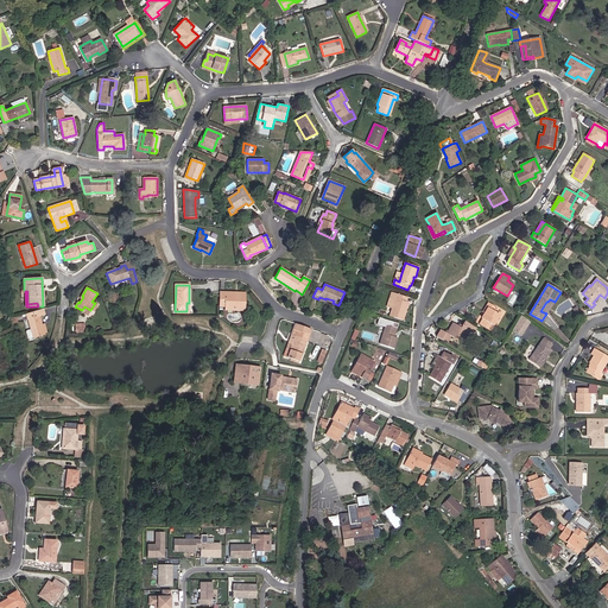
[(245,310),(246,296),(235,296),(235,292),(220,292),(219,306),(225,306),(225,310),(245,310)]
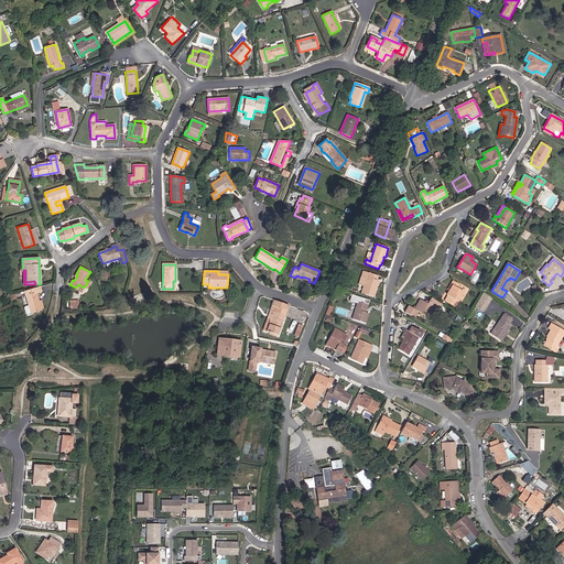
[(373,297),(379,280),(377,280),(378,275),(364,271),(358,285),(364,286),(361,293),(373,297)]
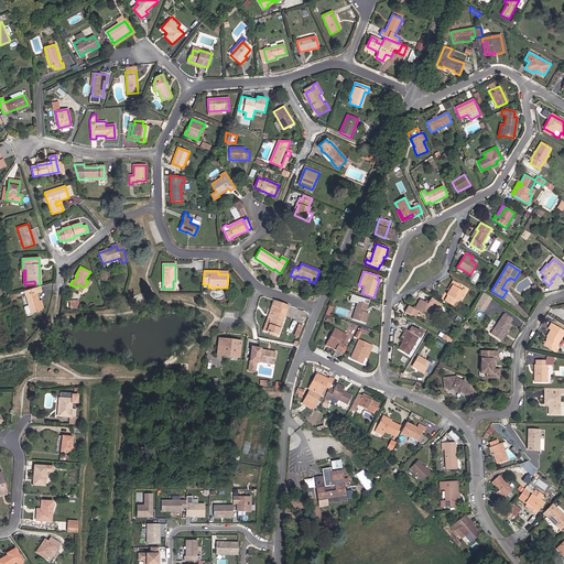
[(505,290),(512,279),(510,278),(508,280),(507,280),(501,289),(505,290)]
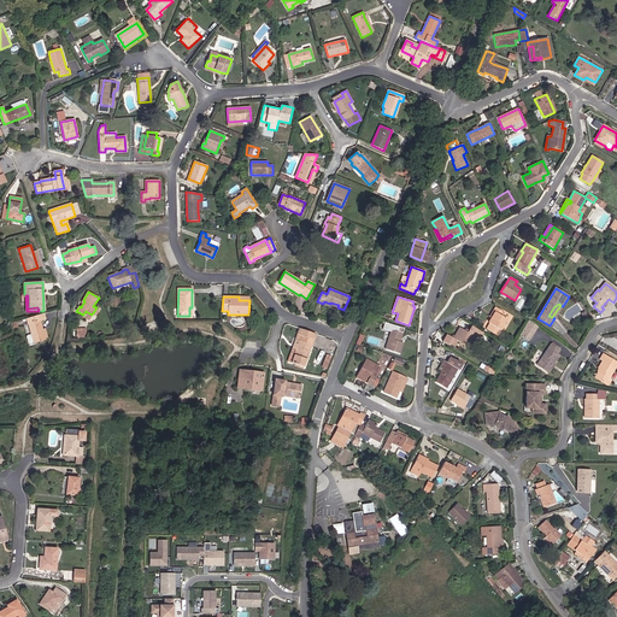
[(497,335),(506,319),(501,316),(504,312),(495,307),(493,311),(494,312),(491,318),(492,318),(488,323),(489,324),(487,329),(497,335)]
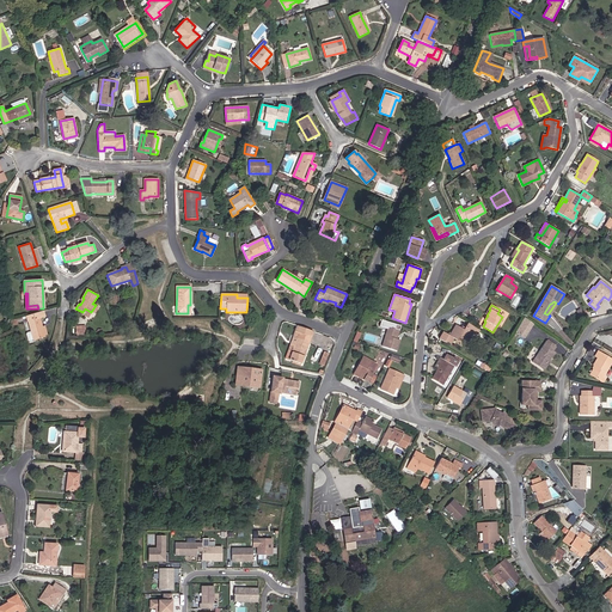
[(42,326),(40,318),(44,317),(43,311),(26,316),(28,322),(29,322),(31,331),(26,332),(26,334),(28,340),(29,341),(34,340),(34,341),(46,337),(44,335),(42,326)]
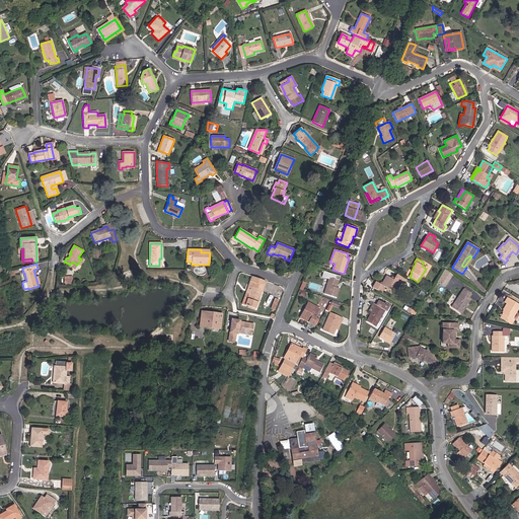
[(451,274),(444,270),(440,276),(447,280),(451,274)]
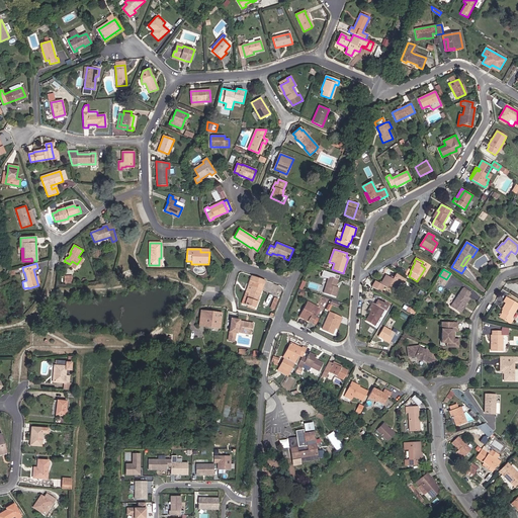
[(338,279),(339,275),(322,270),(320,276),(327,278),(323,292),(336,296),(338,287),(336,287),(334,286),(337,279),(338,279)]
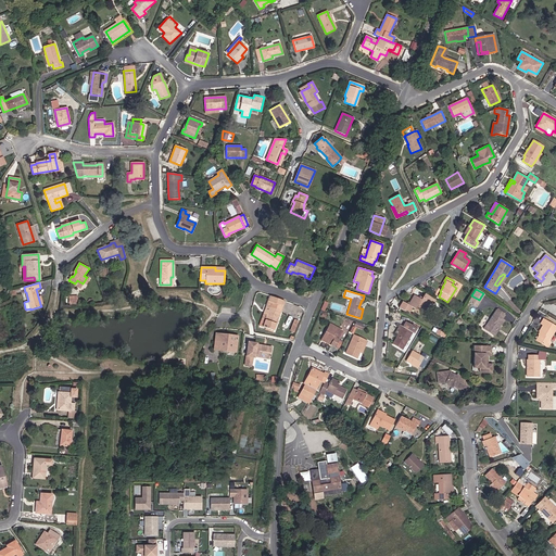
[(430,302),(432,298),(425,293),(421,300),(414,295),(408,305),(403,302),(399,308),(405,312),(405,311),(407,312),(409,311),(412,307),(416,310),(417,306),(425,311),(430,302)]
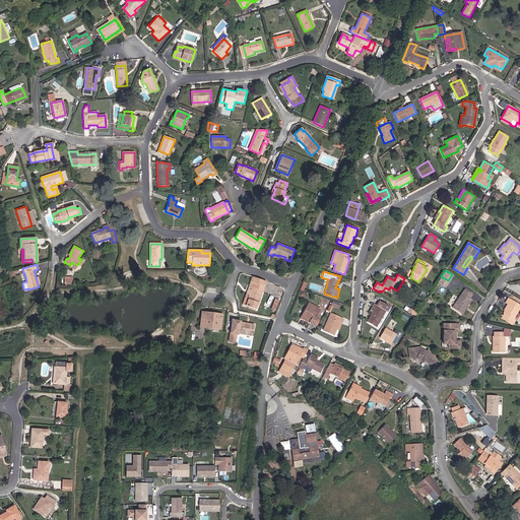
[(445,285),(448,280),(441,276),(438,280),(445,285)]
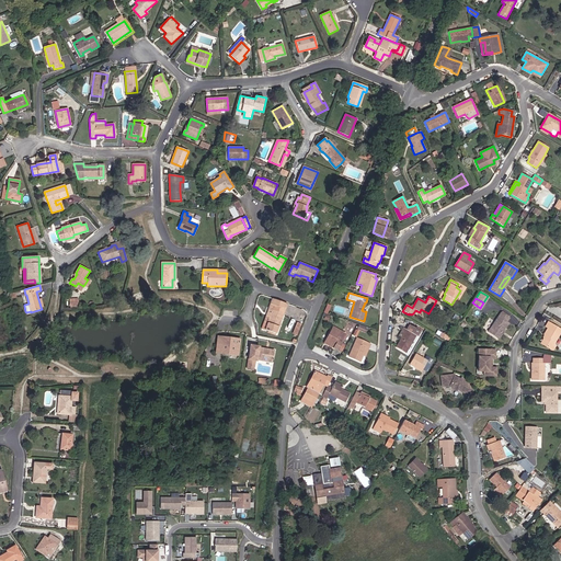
[(276,334),(285,309),(271,304),(268,309),(272,310),(265,330),(276,334)]
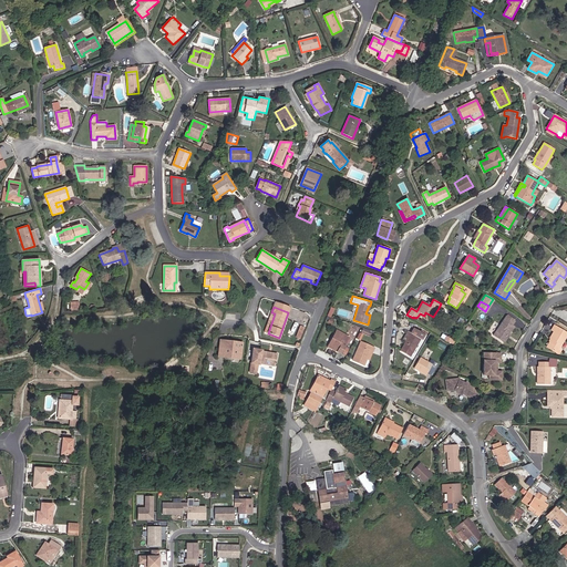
[(268,333),(275,313),(271,312),(265,332),(268,333)]
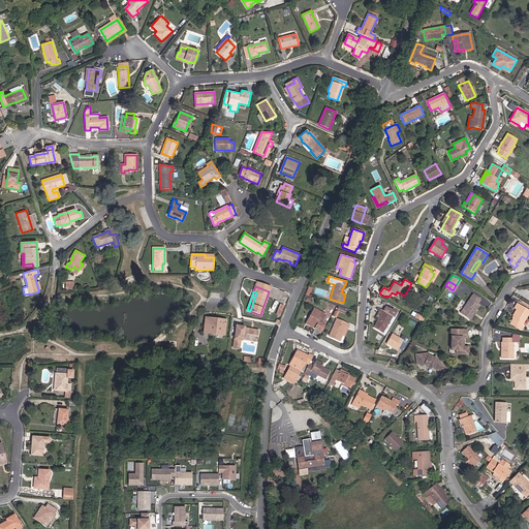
[(475,310),(479,304),(477,303),(480,300),(472,294),(460,313),(469,319),(475,310)]
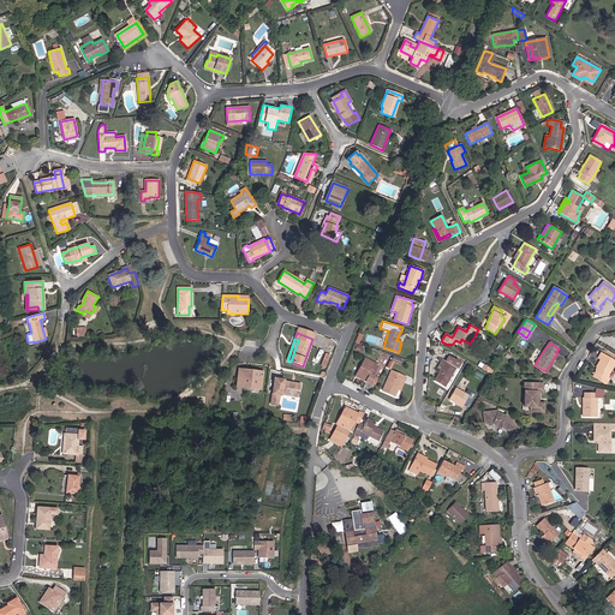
[(607,377),(614,363),(614,362),(601,353),(598,358),(601,359),(596,366),(597,368),(599,369),(597,371),(596,371),(592,376),(603,383),(607,377)]
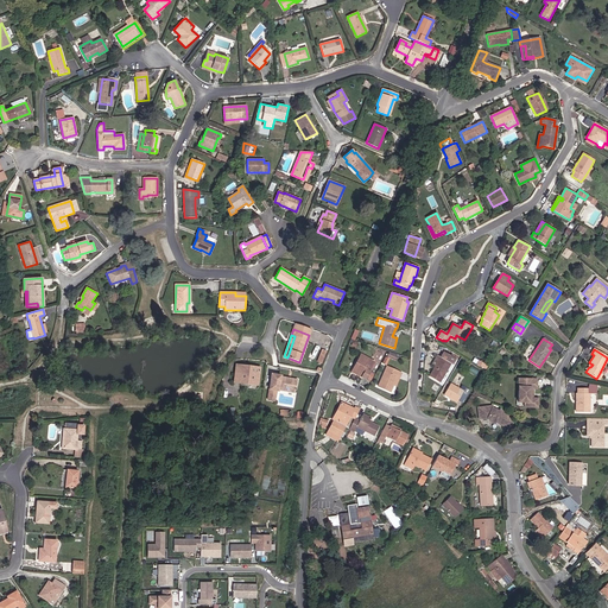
[(439,382),(450,363),(453,365),(456,359),(444,352),(441,358),(435,366),(429,377),(439,382)]
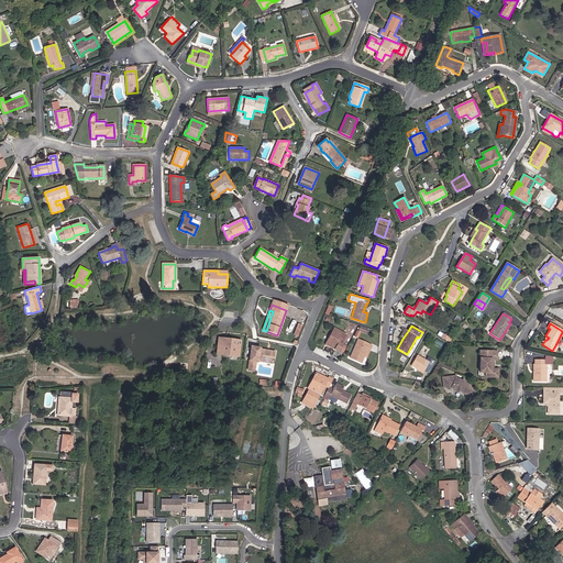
[(339,351),(343,343),(348,335),(334,328),(330,337),(331,338),(327,345),(339,351)]
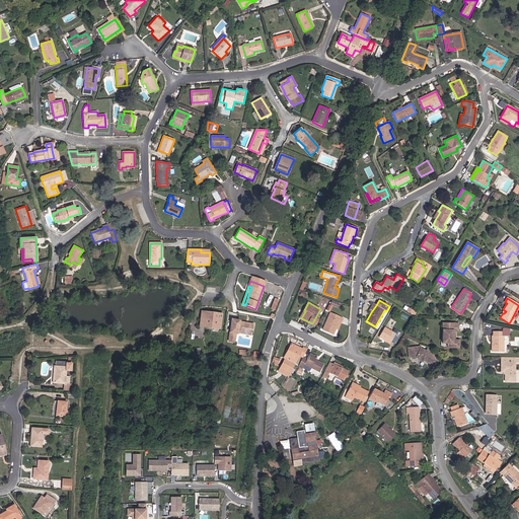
[(417,312),(409,307),(406,310),(415,315),(417,312)]
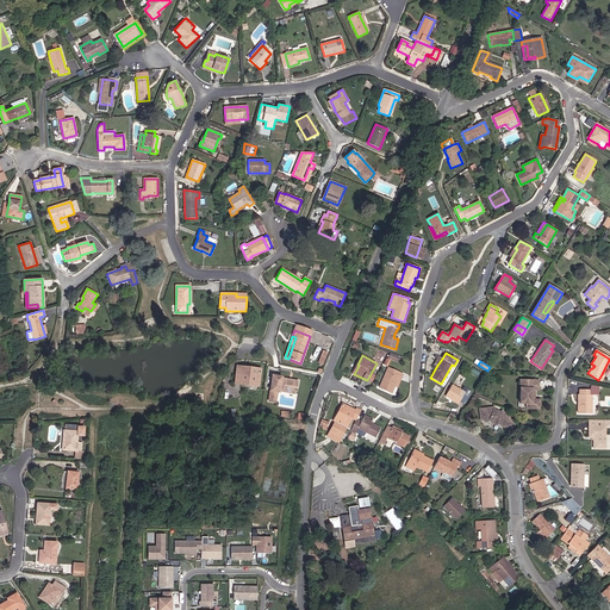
[(259,384),(261,368),(250,367),(249,369),(243,369),(243,367),(237,366),(235,384),(249,385),(249,383),(259,384)]
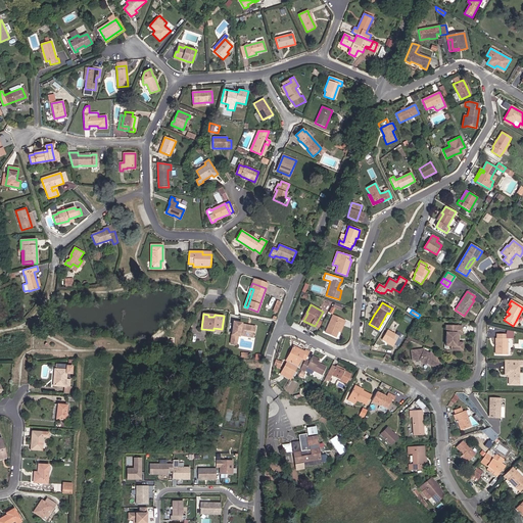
[(338,331),(341,324),(343,325),(345,321),(333,316),(325,332),(335,337),(338,331)]
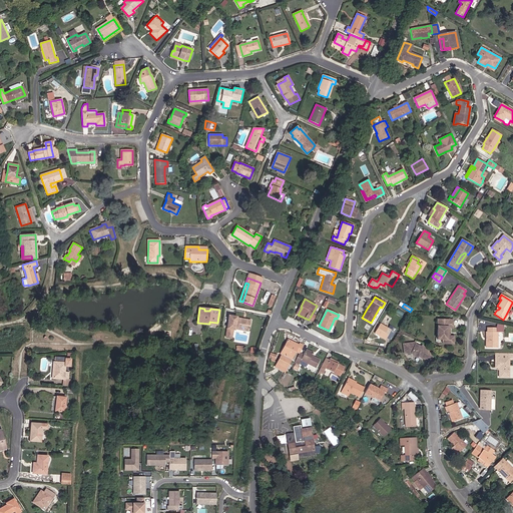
[(248,332),(250,321),(236,318),(234,329),(248,332)]
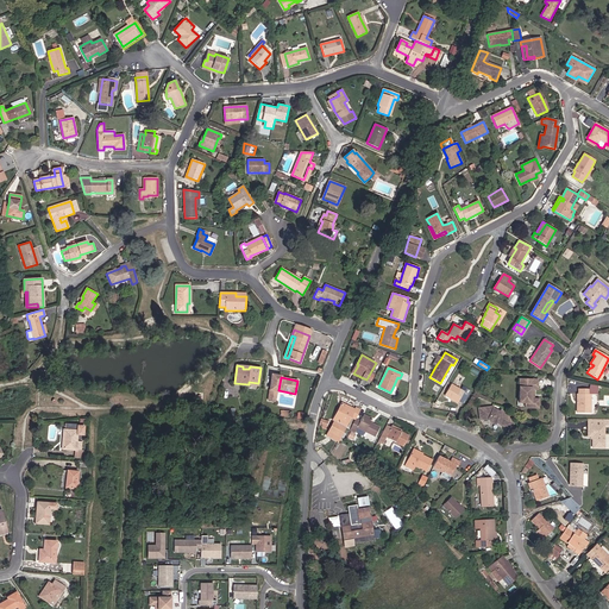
[(538,408),(538,400),(533,400),(531,399),(531,388),(534,388),(535,380),(519,380),(519,403),(525,403),(525,408),(538,408)]
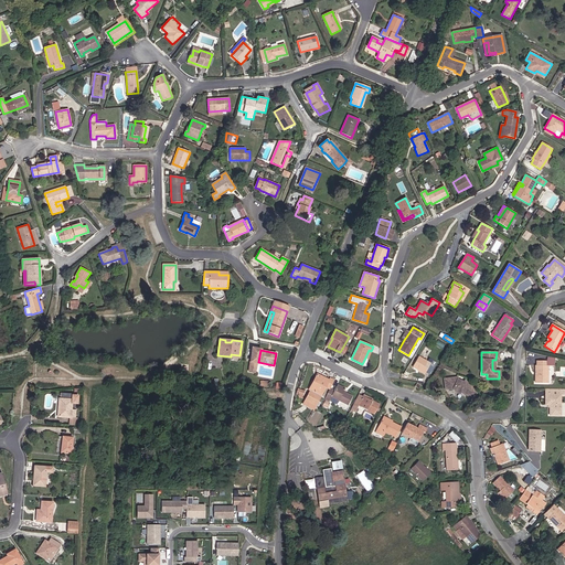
[(429,364),(430,363),(418,356),(412,366),(424,374),(425,372),(429,364)]
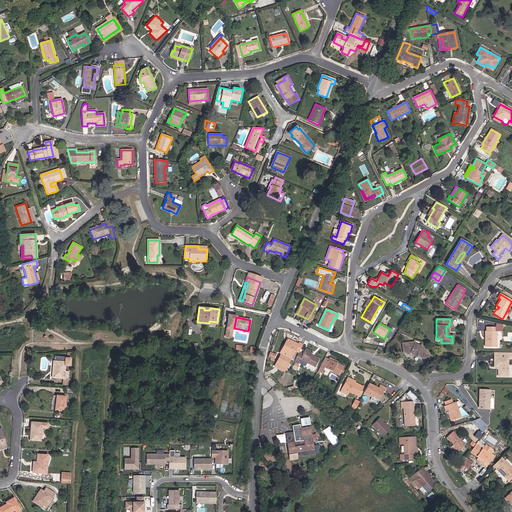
[(496,347),(497,331),(494,331),(494,327),(486,327),(486,331),(485,331),(485,347),(496,347)]
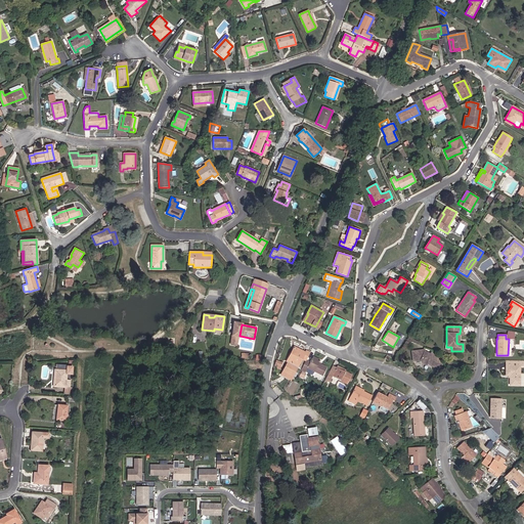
[(305,352),(294,347),(291,353),(292,353),(288,361),(281,375),(291,380),(302,359),(306,361),(310,353),(306,351),(305,352)]
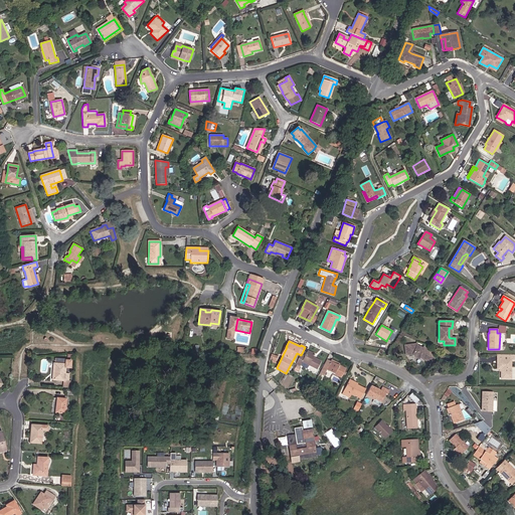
[(430,363),(435,357),(428,353),(430,352),(423,347),(422,348),(416,346),(416,344),(404,345),(405,355),(412,354),(413,357),(418,359),(418,357),(423,360),(424,359),(430,363)]
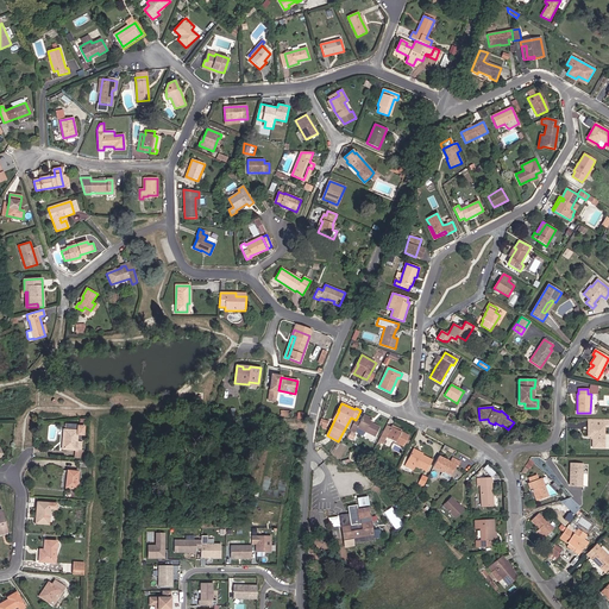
[(375,437),(380,427),(370,422),(371,420),(363,416),(360,421),(356,420),(350,431),(355,433),(357,427),(375,437)]
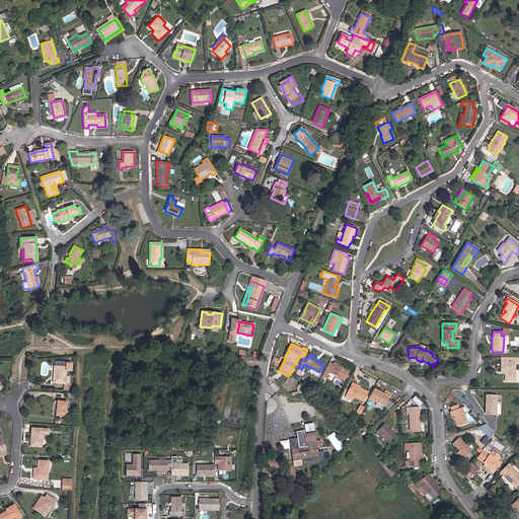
[(515,381),(515,359),(501,359),(501,372),(505,372),(505,381),(515,381)]
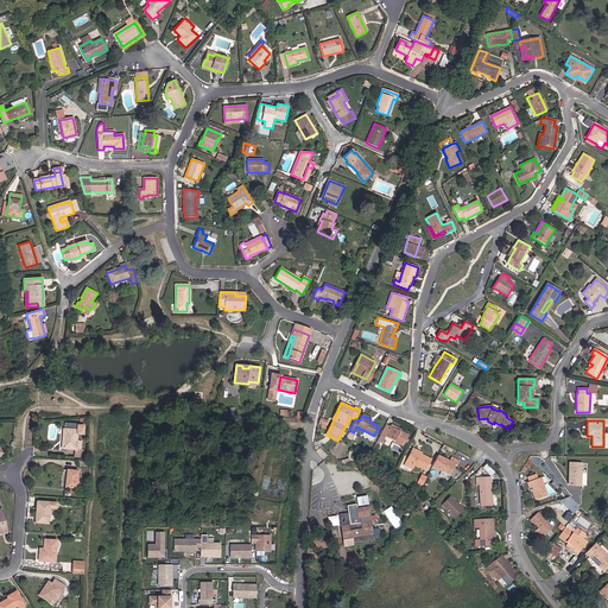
[(403,445),(409,436),(400,431),(390,426),(386,424),(381,435),(386,437),(403,445)]
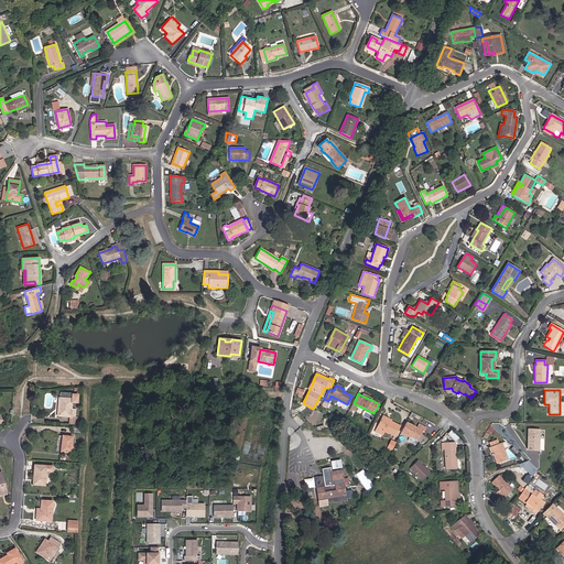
[(72,410),(72,402),(77,402),(77,396),(73,396),(73,399),(60,398),(58,415),(69,416),(75,416),(75,410),(72,410)]
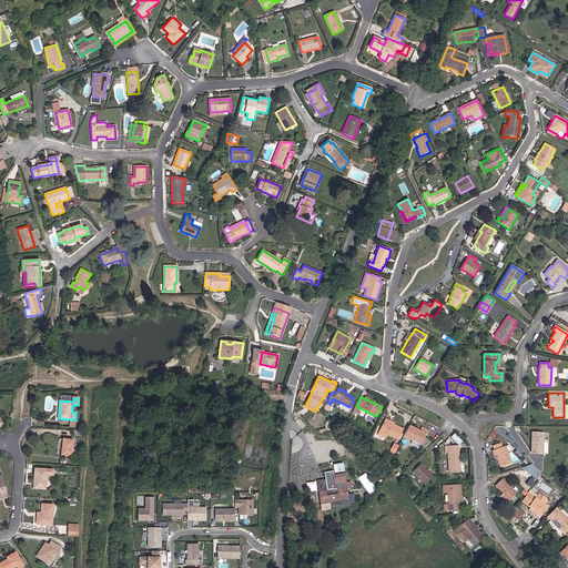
[(357,415),(361,408),(356,406),(352,415),(353,416),(355,413),(357,415)]
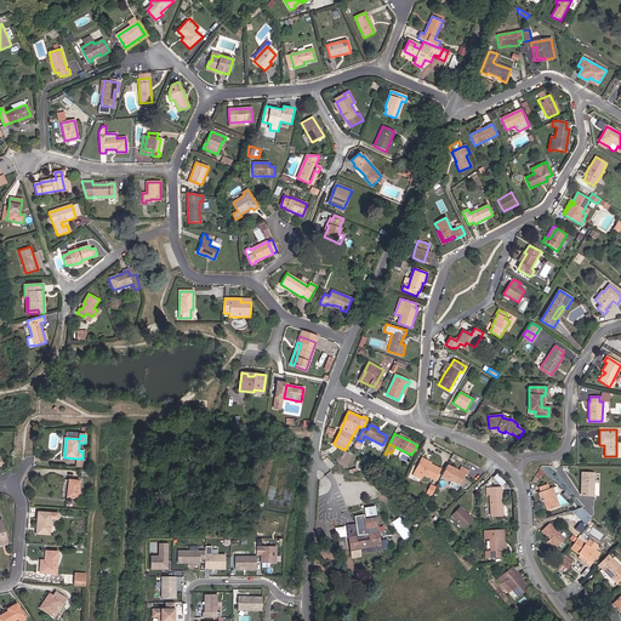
[(434,480),(440,469),(421,460),(416,471),(420,472),(417,477),(421,479),(423,474),(434,480)]
